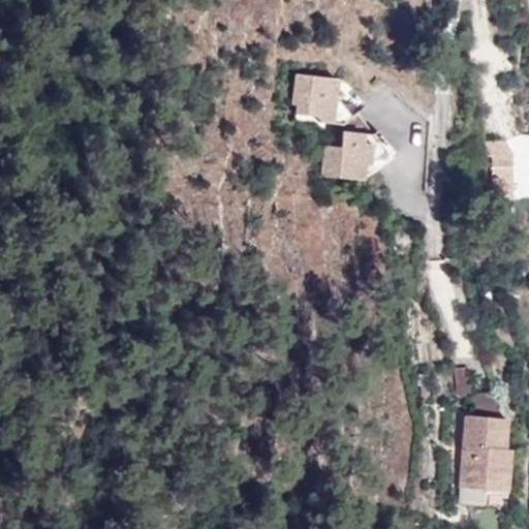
[(296,113),(317,115),(320,120),(343,123),(352,115),(354,96),(337,94),(339,79),(297,73),(292,102),(297,103),(296,113)]
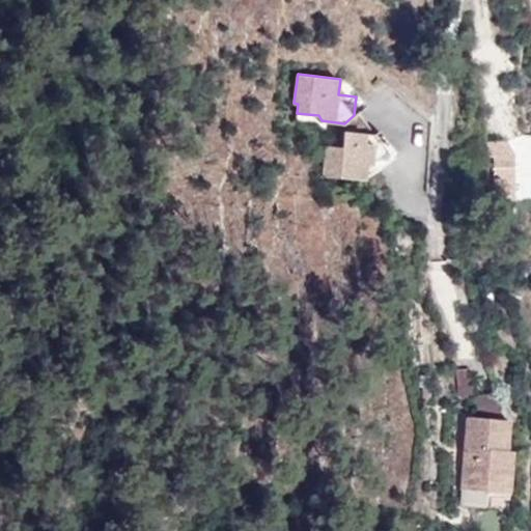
[(327,145),(324,175),(364,178),(365,170),(369,170),(370,165),(388,150),(361,117),(344,131),(342,146),(327,145)]
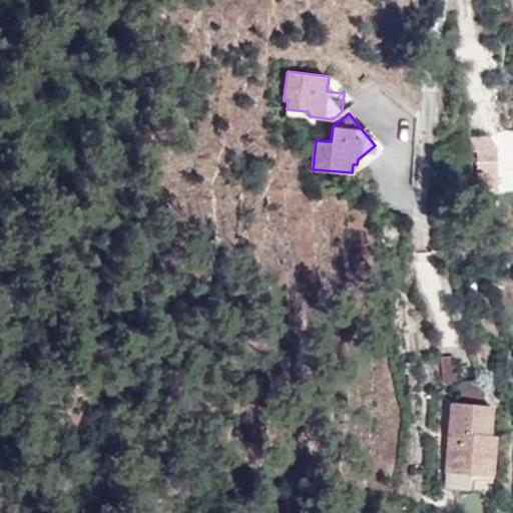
[(490,137),(472,138),(472,151),(478,151),(479,193),(497,191),(497,150),(490,137)]
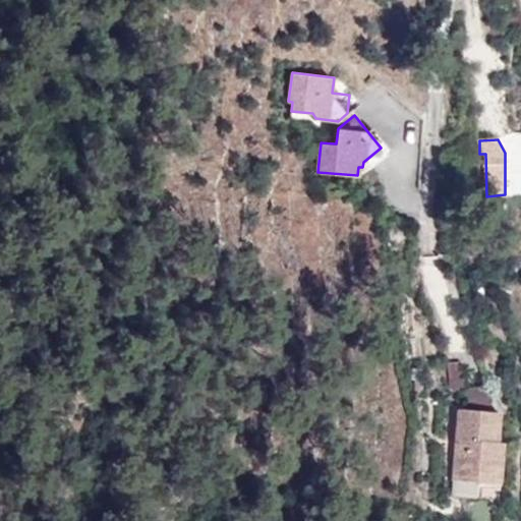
[(459,408),(454,478),(480,480),(499,481),(503,442),(498,441),(501,411),(459,408)]
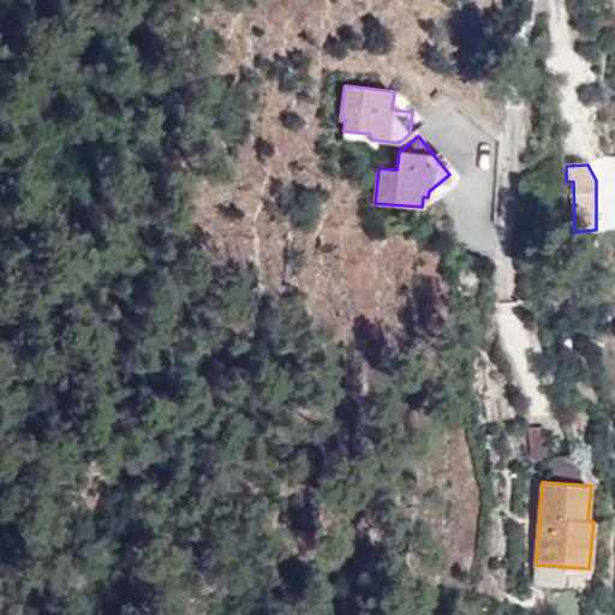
[(567,567),(536,565),(535,584),(566,586),(567,567)]
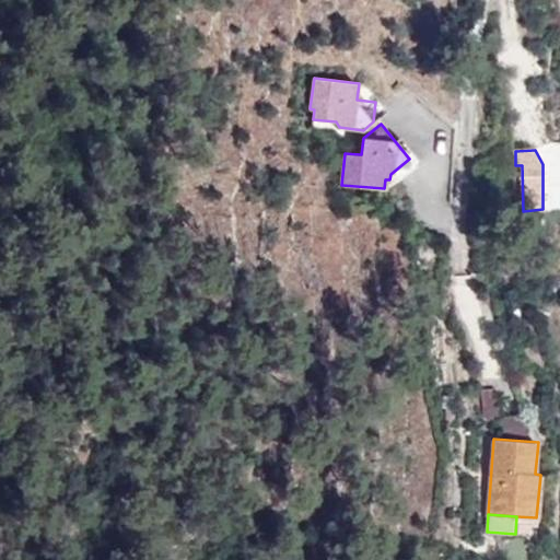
All buildings are outlined.
